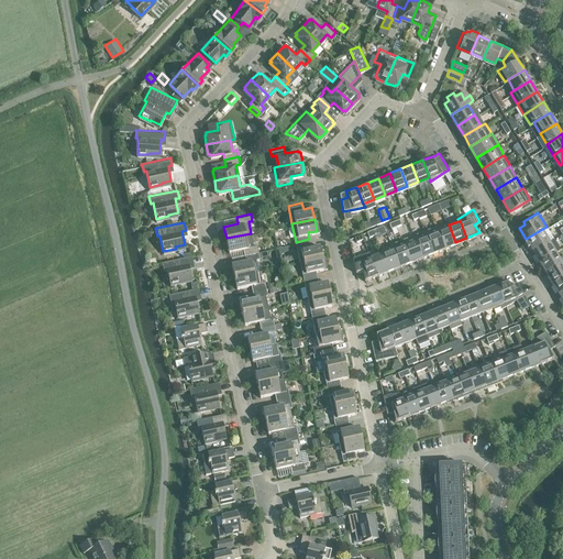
[(444,247),(455,242),(449,225),(437,229),(444,247)]
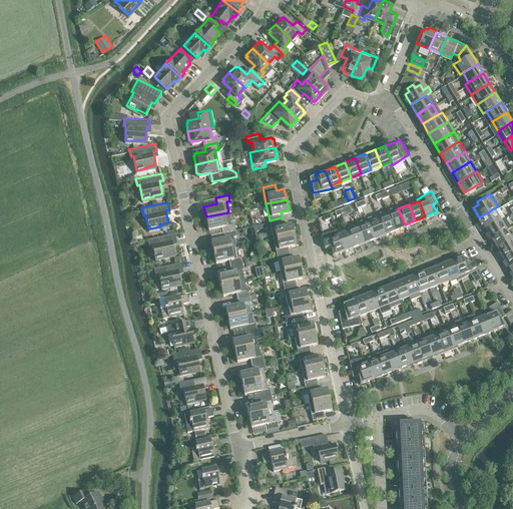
[(395,228),(388,212),(387,208),(376,212),(384,232),(395,228)]
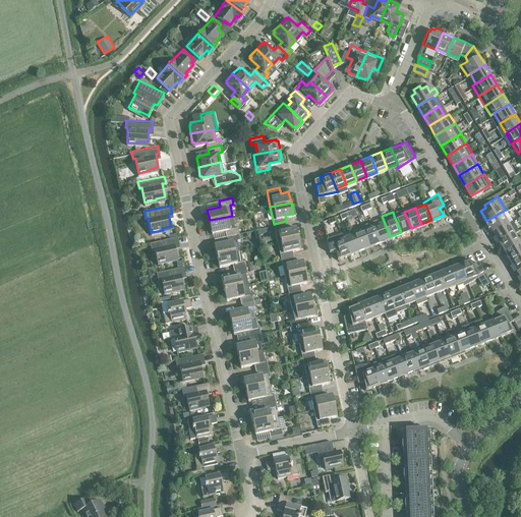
[(401,232),(411,228),(404,212),(394,216),(401,232)]
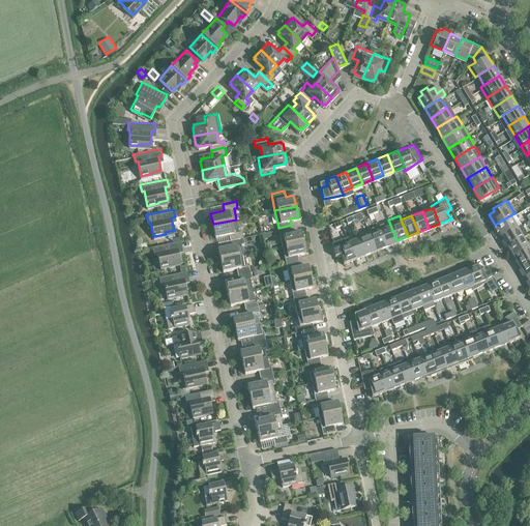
[(495,225),(501,235),(517,225),(510,215),(495,225)]
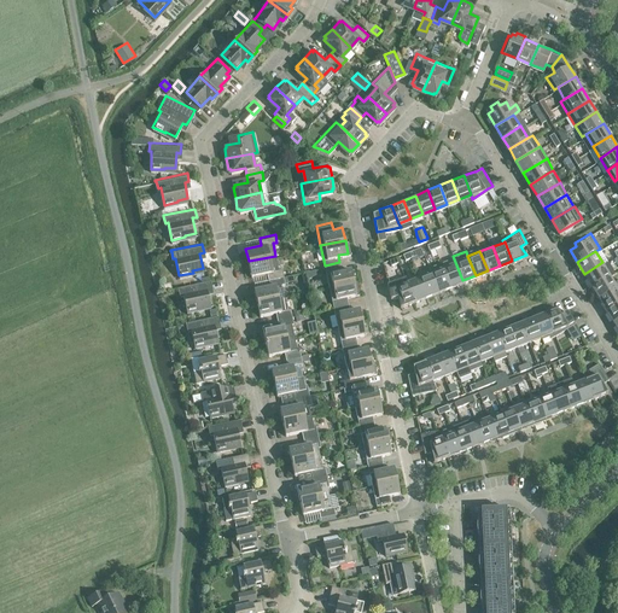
[(283,267),(279,268),(275,256),(249,261),(251,274),(267,270),(268,278),(284,274),(283,267)]
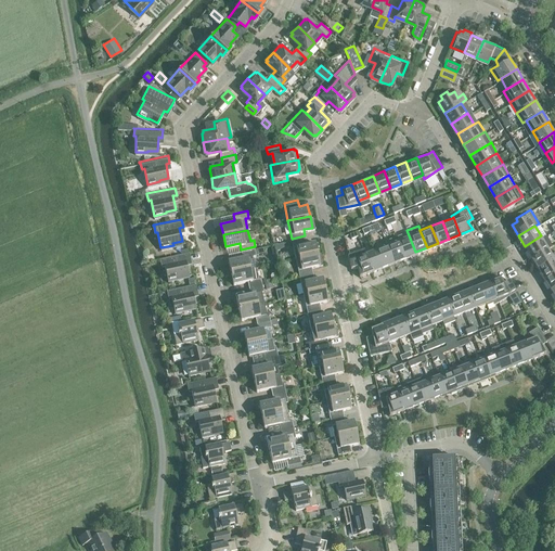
[(396,234),(398,239),(404,256),(415,252),(407,230),(396,234)]
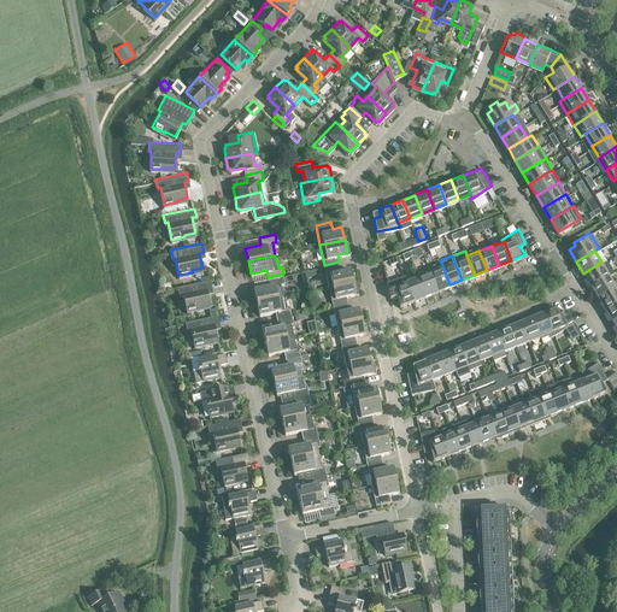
[(591,284),(609,274),(613,271),(607,259),(601,262),(583,274),(591,284)]
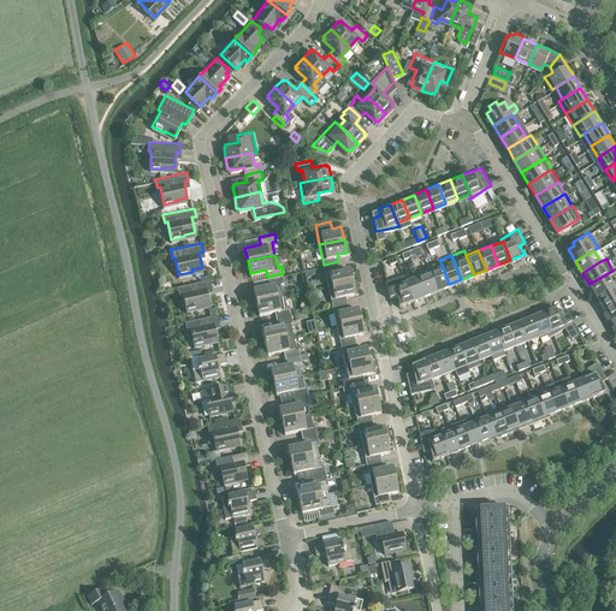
[(430,270),(437,289),(449,284),(442,265),(439,260),(427,265),(430,270)]
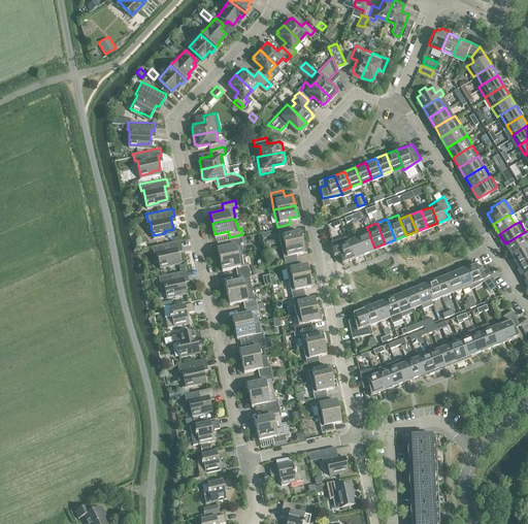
[(290,224),(277,227),(282,243),(302,239),(300,228),(292,230),(290,224)]
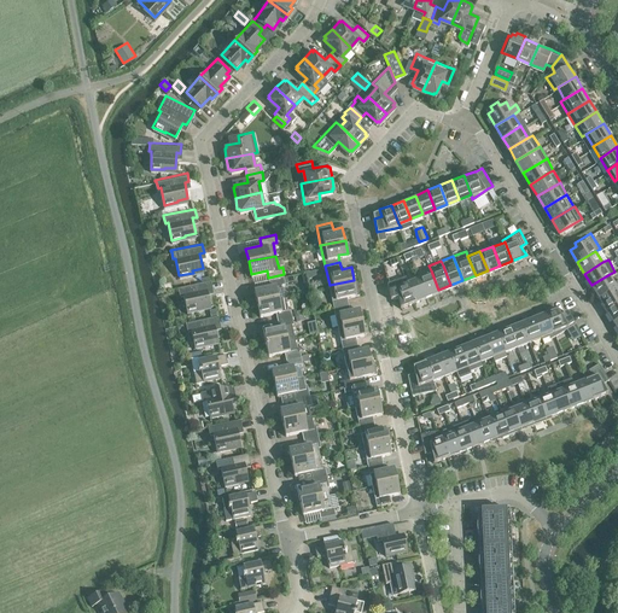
[(431,270),(419,275),(426,295),(438,290),(431,270)]
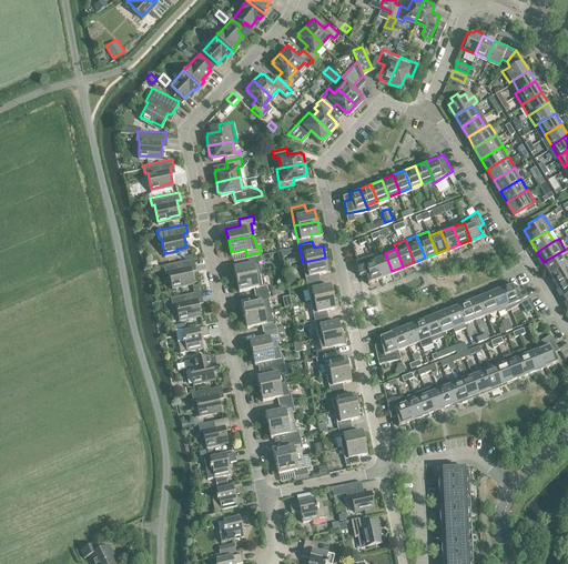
[(261,252),(246,255),(249,262),(233,265),(236,277),(262,271),(259,260),(262,259),(261,252)]
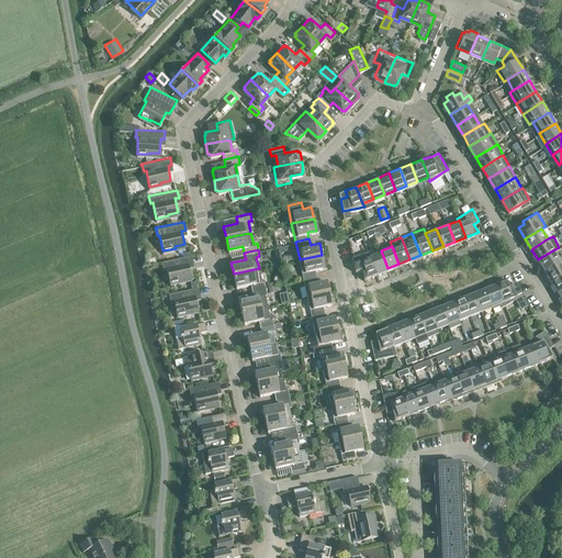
[(352,255),(356,269),(362,268),(363,278),(377,272),(370,255),(371,255),(370,253),(369,253),(368,249),(352,255)]
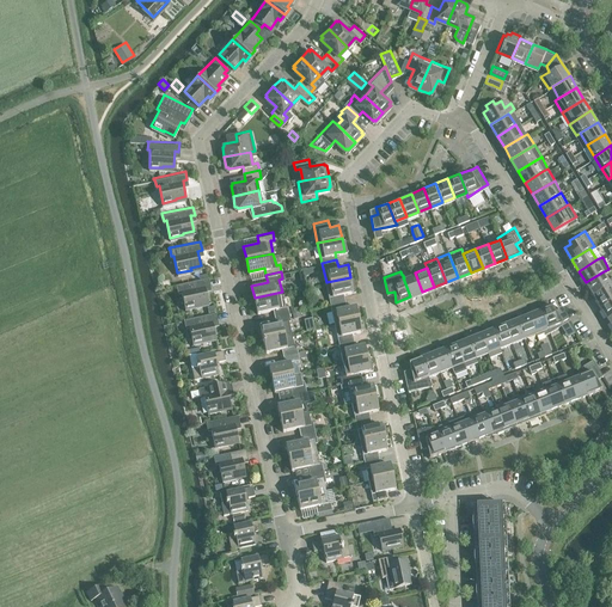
[(593,294),(611,282),(611,275),(607,277),(604,271),(586,282),(593,294)]
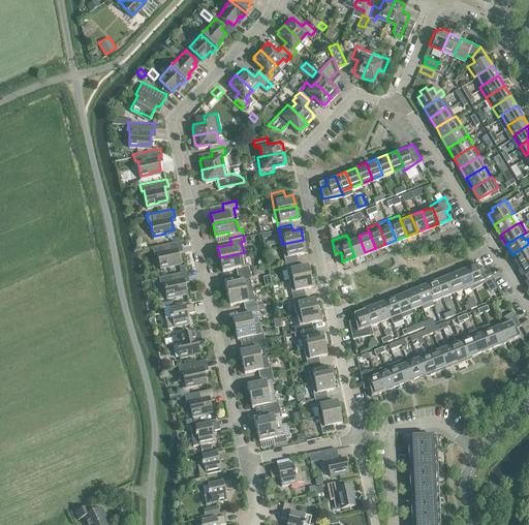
[(354,256),(365,252),(359,236),(349,240),(348,240),(354,256)]
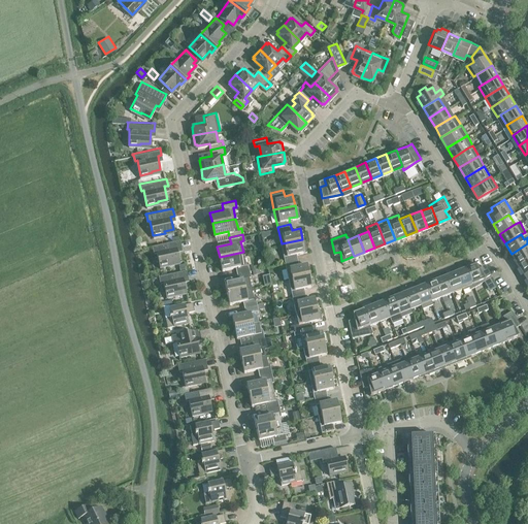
[(160,265),(171,263),(171,261),(179,259),(176,247),(180,246),(179,238),(178,238),(172,239),(152,244),(153,244),(154,251),(157,251),(160,265)]
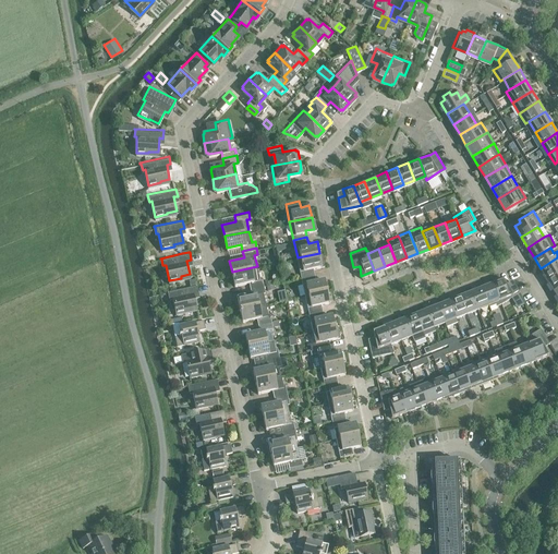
[(298,257),(301,276),(315,273),(313,266),(322,265),(319,253),(298,257)]
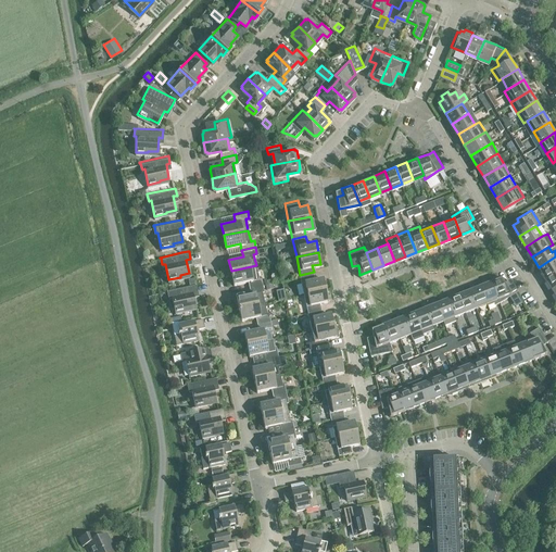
[(545,278),(555,271),(555,256),(539,267),(545,278)]
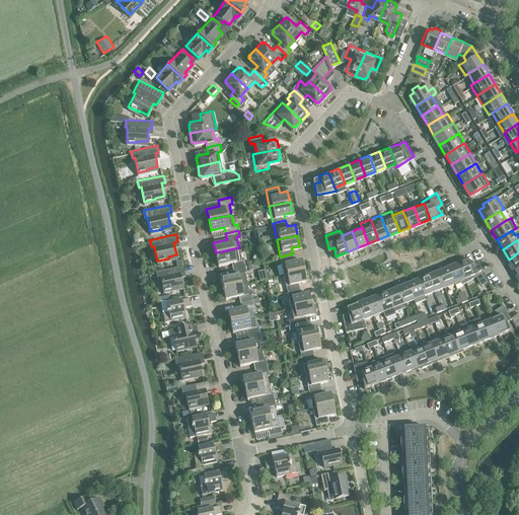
[(232,267),(245,264),(244,258),(241,259),(239,247),(216,252),(218,264),(231,261),(232,267)]
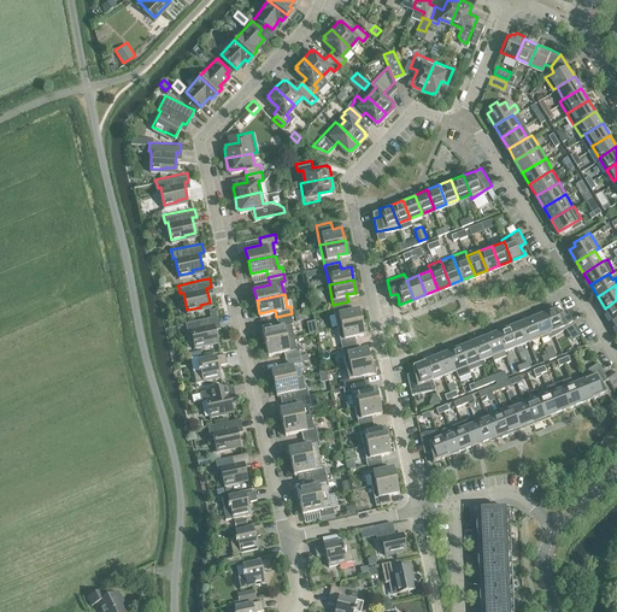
[(616,300),(605,309),(612,321),(616,317),(616,300)]
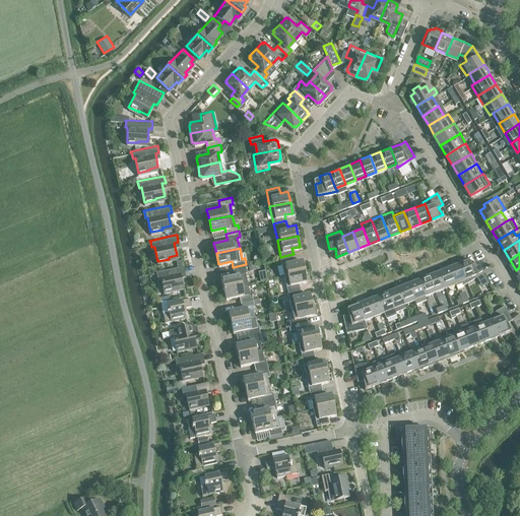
[(280,257),(281,263),(283,262),(286,273),(305,269),(303,258),(295,260),(294,254),(280,257)]
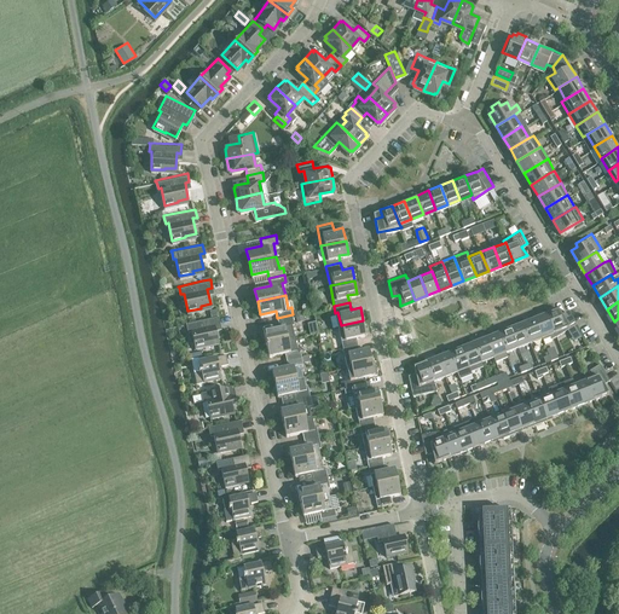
[(554,330),(555,335),(576,322),(568,310),(562,313),(557,307),(547,312),(554,330)]
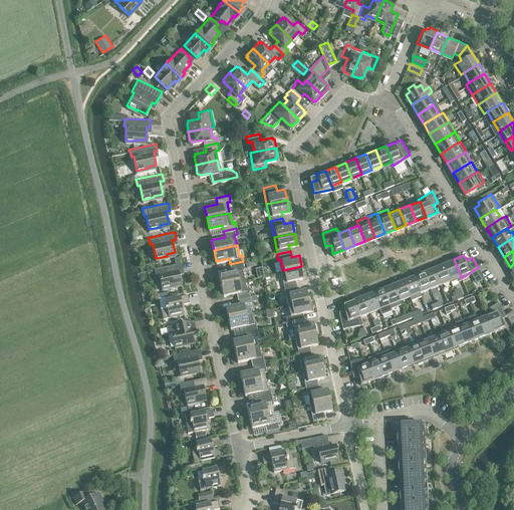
[(450,278),(460,274),(454,259),(444,263),(450,278)]
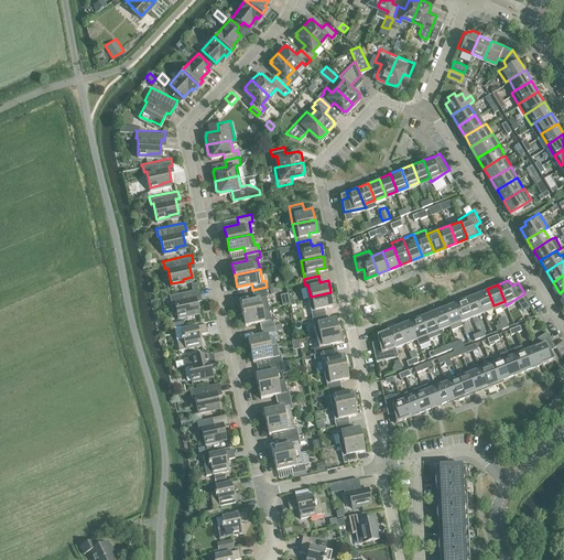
[(177,315),(190,313),(190,312),(199,310),(196,295),(199,294),(198,287),(194,288),(169,293),(170,293),(172,300),(174,300),(177,315)]
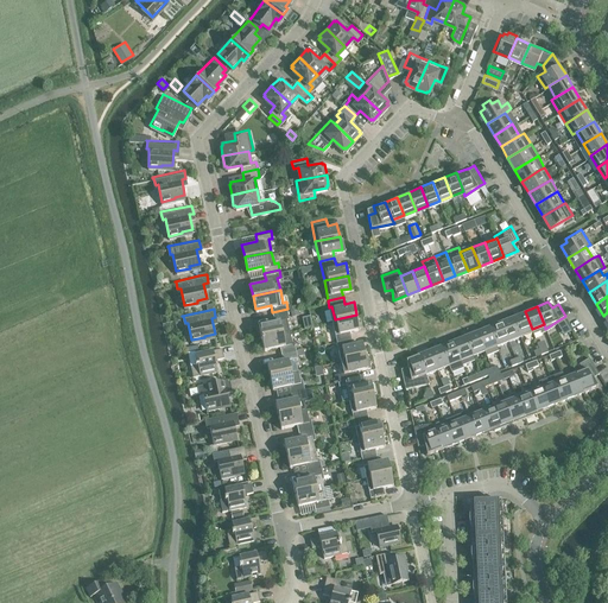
[(287,309),(272,312),(274,318),(258,322),(261,335),(289,329),(286,317),(289,316),(287,309)]
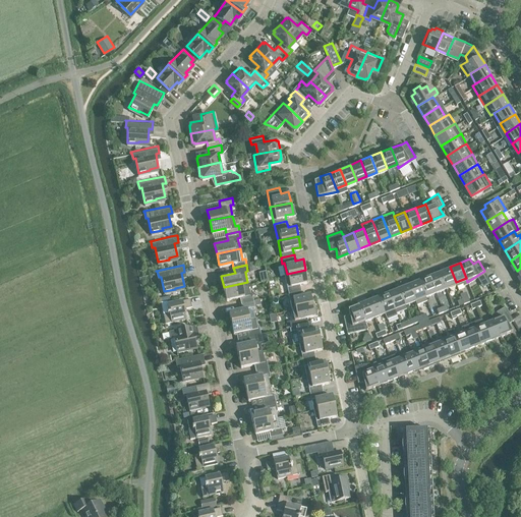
[(446,286),(456,282),(450,267),(440,271),(446,286)]
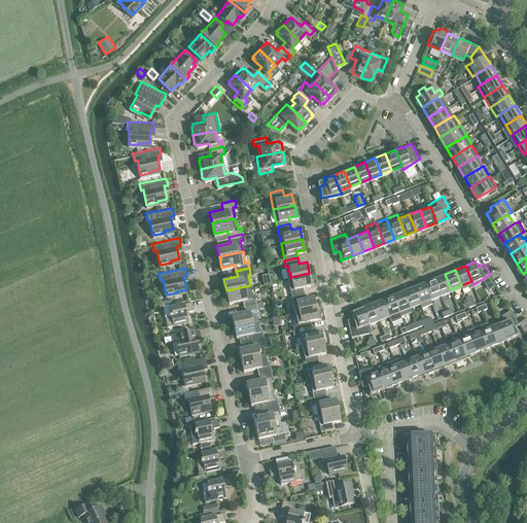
[(290,277),(288,277),(291,293),(305,291),(303,285),(311,283),(309,273),(290,277)]
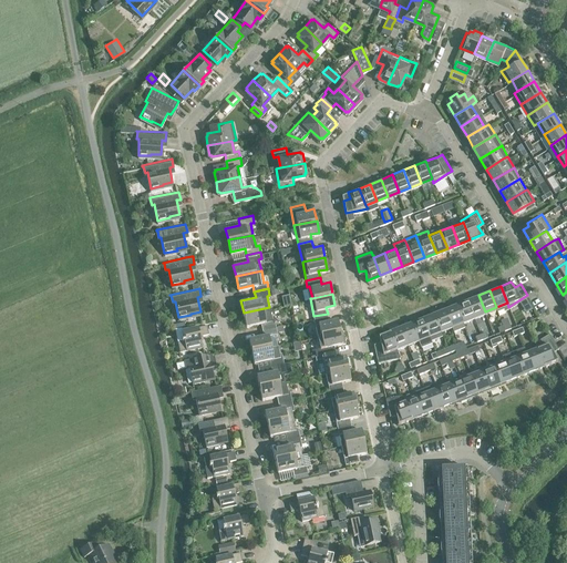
[(474,316),(485,311),(478,295),(467,299),(474,316)]
